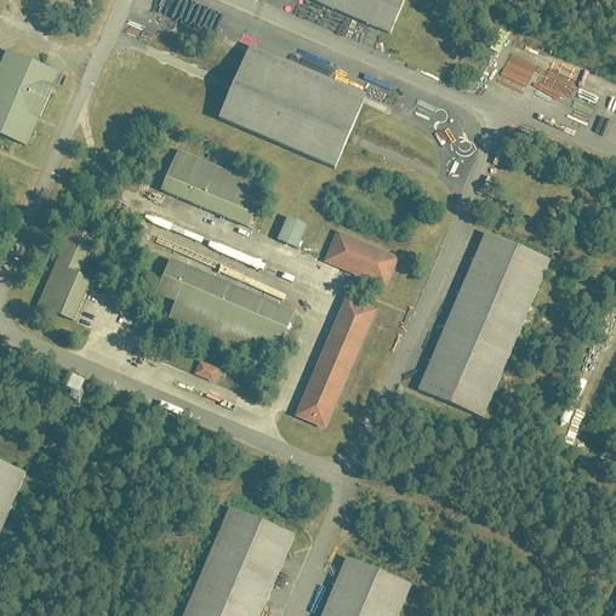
[(315,0),(387,30),(399,0),(315,0)]
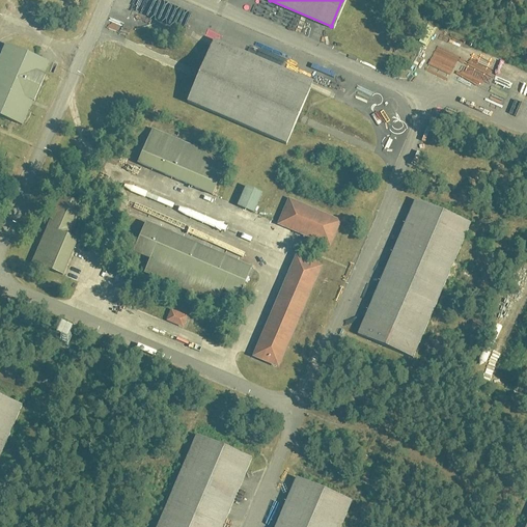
[(211,40),(186,100),(286,141),(311,82),(211,40)]
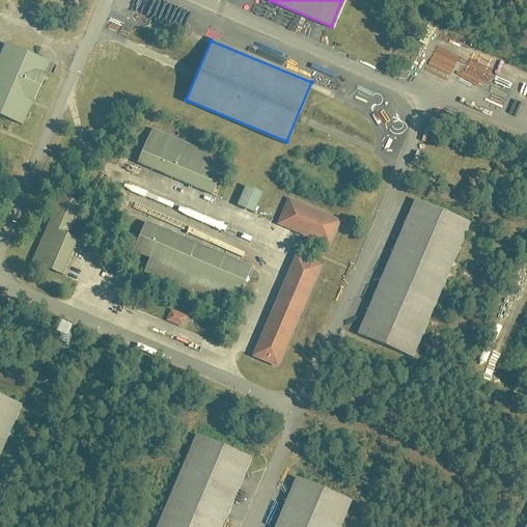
[(5,42),(0,52),(0,113),(23,123),(50,59),(5,42)]
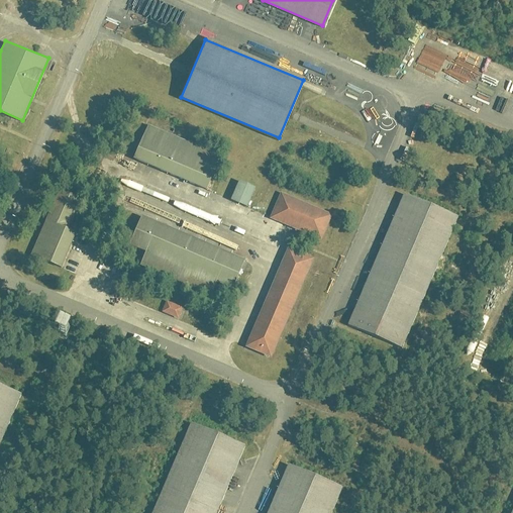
[(145,127),(134,158),(206,185),(217,155),(145,127)]
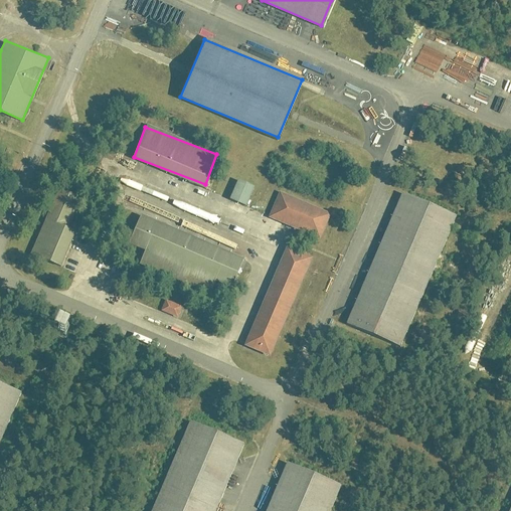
[(238,181),(230,200),(245,207),(254,187),(238,181)]
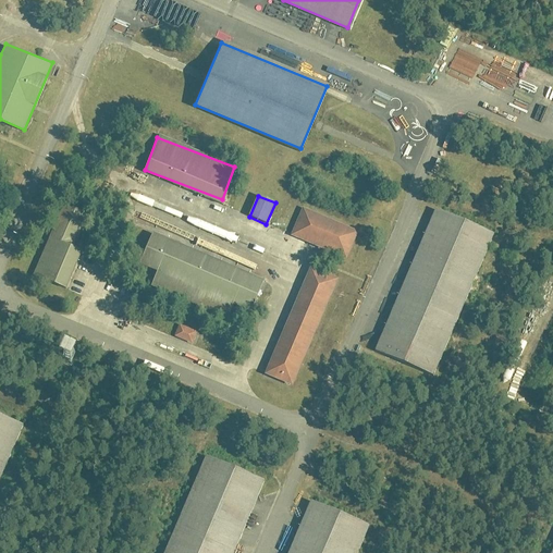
[(306,199),(292,233),(348,257),(363,223),(306,199)]
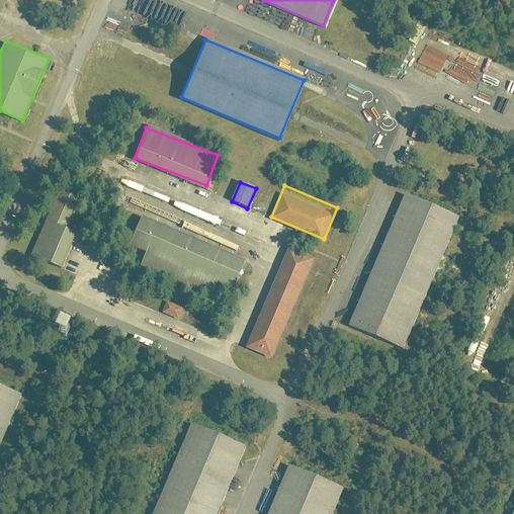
[(33,278),(53,286),(76,232),(69,229),(83,195),(64,188),(35,255),(41,258),(33,278)]
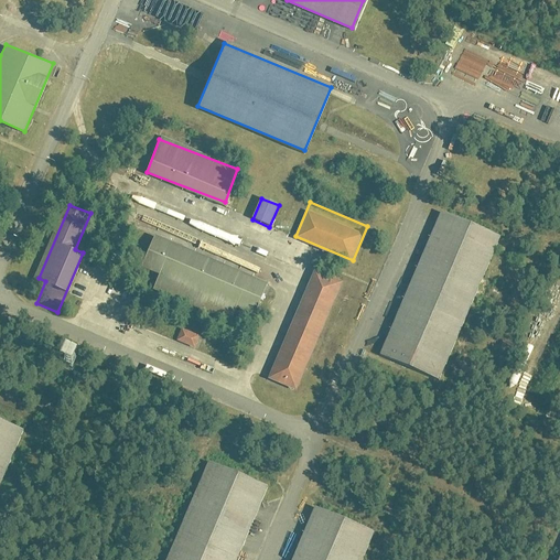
[(440,208),(378,357),(442,384),(503,234),(440,208)]
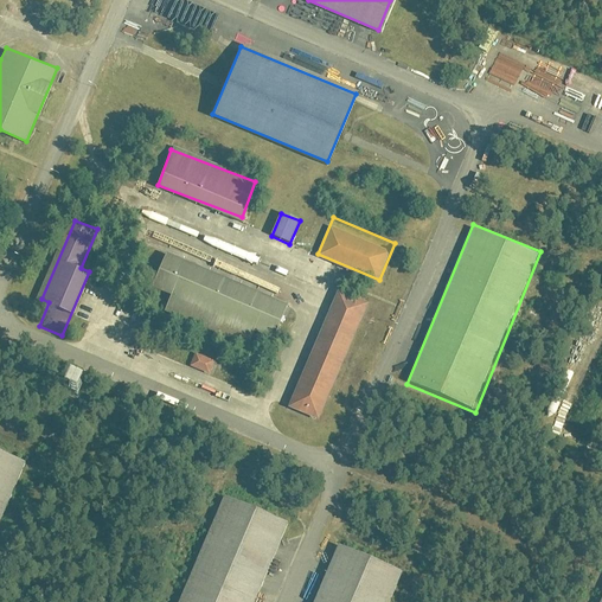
[(286,303),(167,250),(147,296),(266,350),(286,303)]
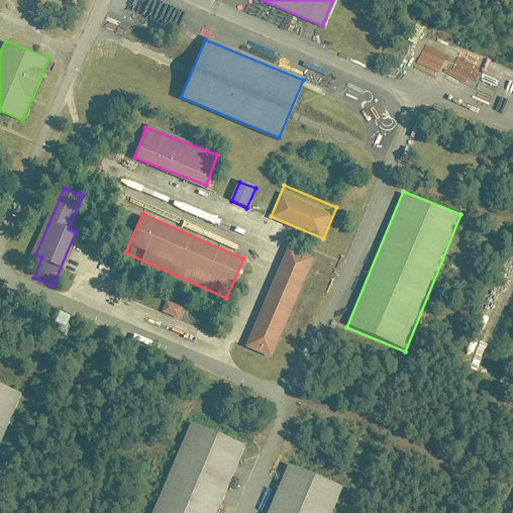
[(246,345),(272,355),(312,257),(287,245),(246,345)]
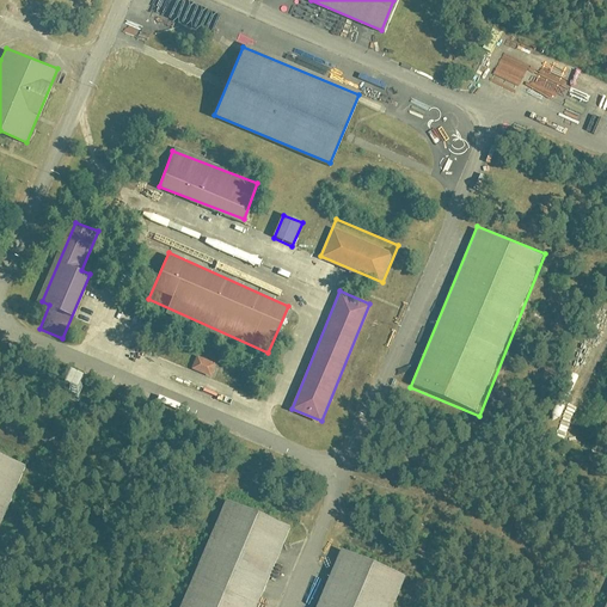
[(201,354),(194,367),(209,375),(216,362),(201,354)]
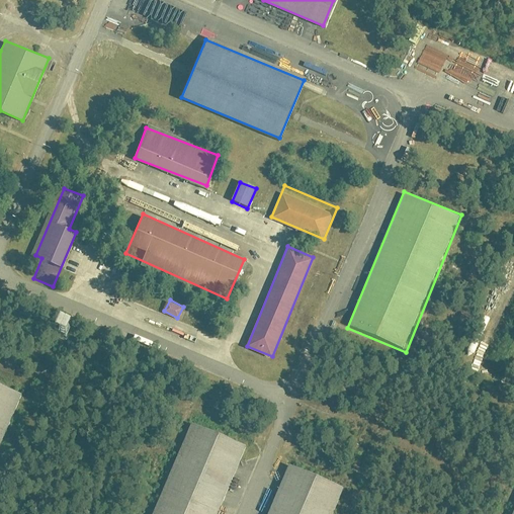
[(156,513),(219,513),(248,443),(195,421),(156,513)]
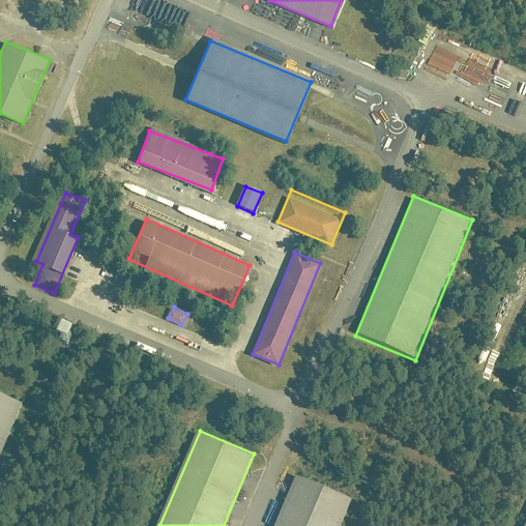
[(272,525),(341,525),(353,498),(295,473),(272,525)]
